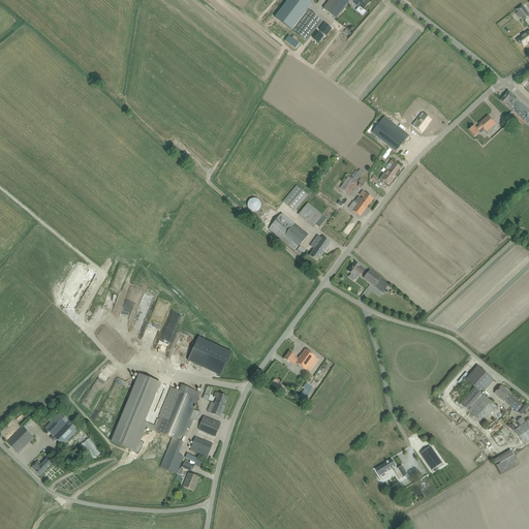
[(306,0),(288,0),(275,18),(292,31),(308,10),(307,9),(311,4),(306,0)]
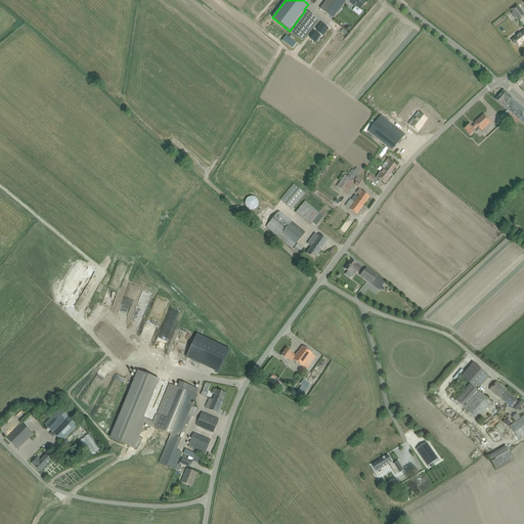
[(325,0),(320,8),(333,18),(345,2),(349,5),(351,3),(353,5),(355,7),(352,10),(359,15),(362,11),(360,9),(366,2),(362,0),(352,0),(352,1),(350,0),(325,0)]
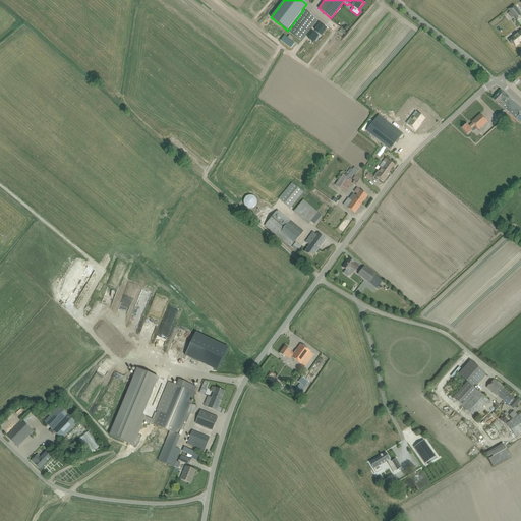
[(514,5),(509,9),(511,12),(513,15),(517,20),(520,17),(520,14),(518,11),(514,5)]
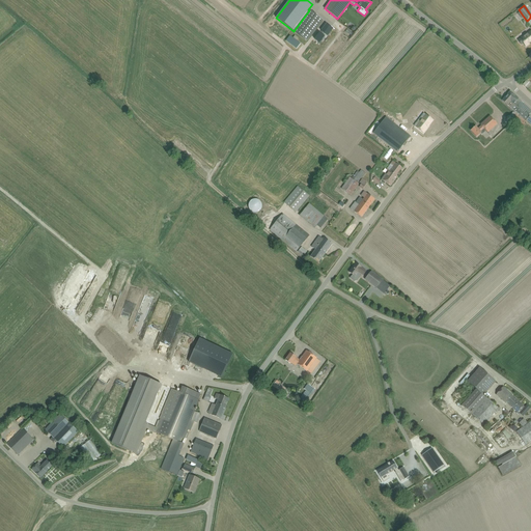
[(309,10),(294,31),(307,42),(323,21),(309,10)]
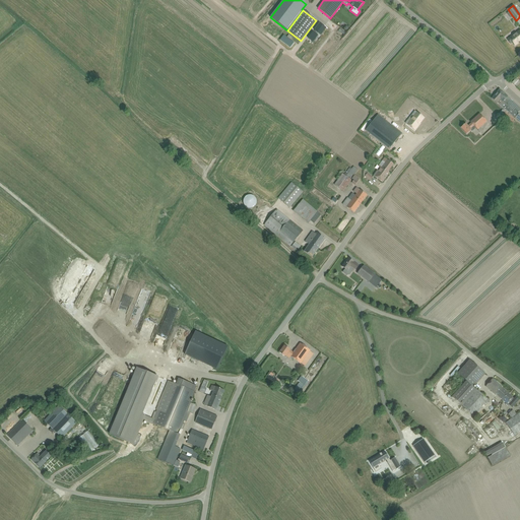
[(319,23),(314,30),(321,36),(326,28),(324,26),(319,23)]
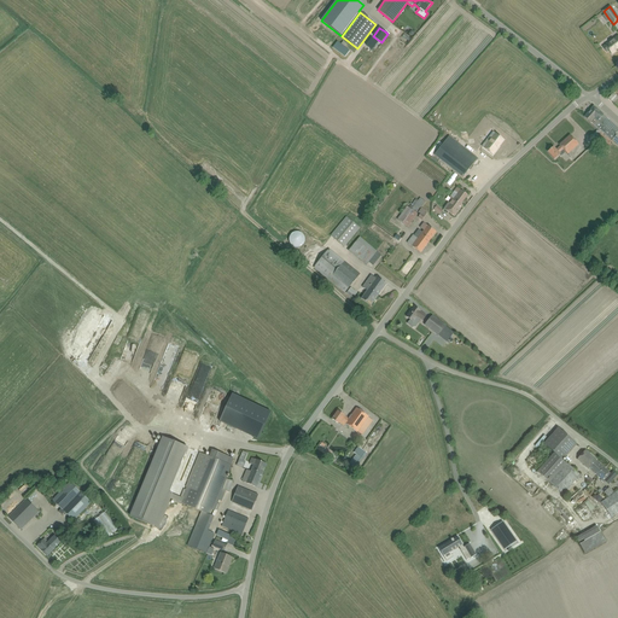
[(606,46),(604,48),(606,52),(608,50),(612,53),(617,48),(617,35),(611,42),(606,46)]
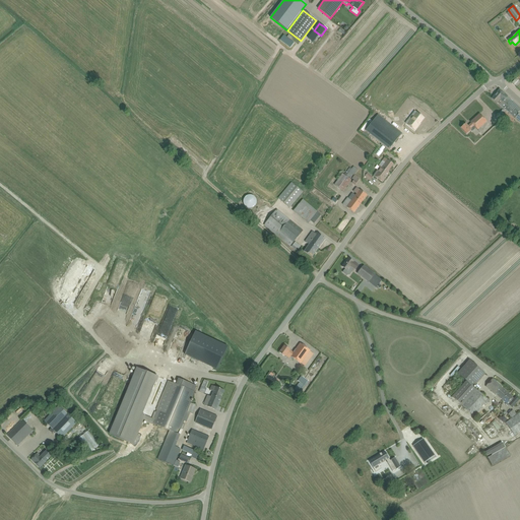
[(313,31),(308,39),(313,43),(318,36),(313,31)]
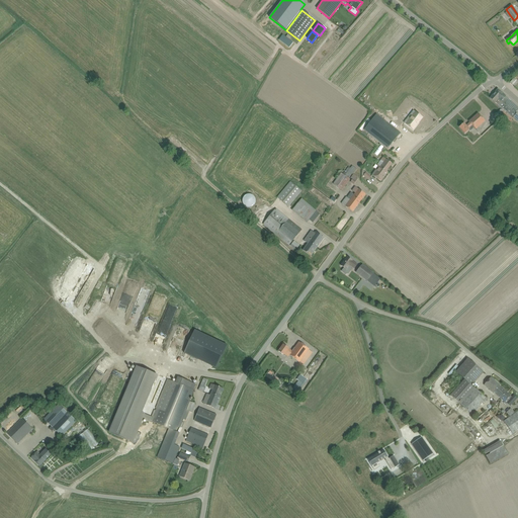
[(289,48),(293,42),(282,34),(279,39),(289,48)]
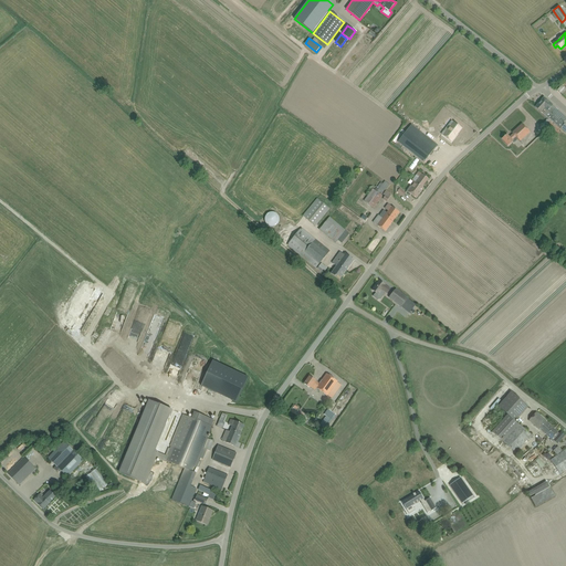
[(565,117),(553,105),(544,97),(535,107),(540,111),(548,119),(549,119),(561,129),(561,128),(565,133),(565,117)]
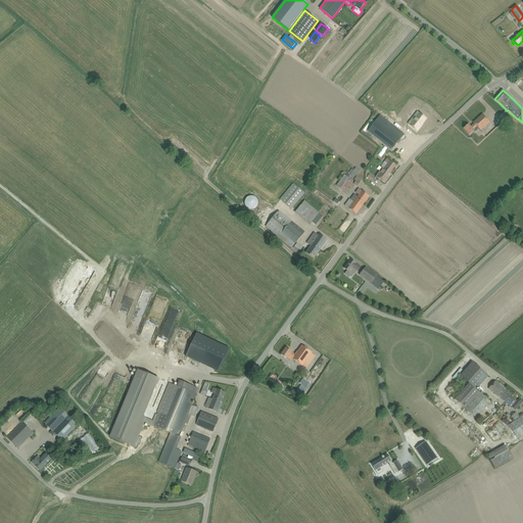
[(511,127),(517,120),(509,113),(506,110),(502,114),(504,117),(503,120),(511,127)]
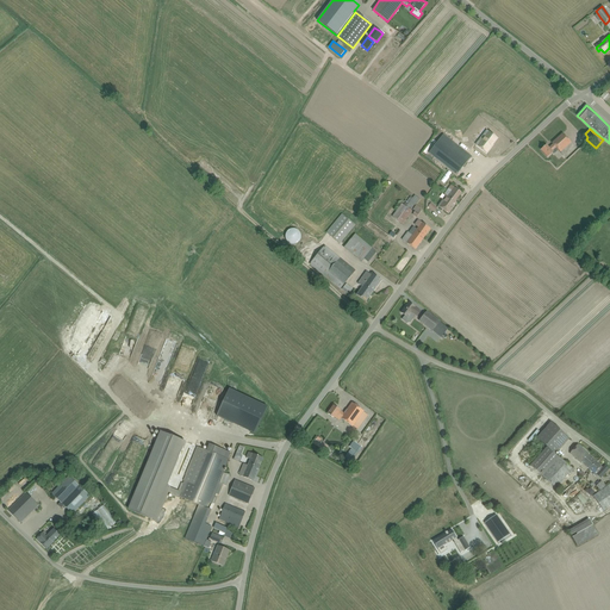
[(477,145),(486,153),(491,147),(497,138),(490,132),(480,143),(479,142),(477,145)]
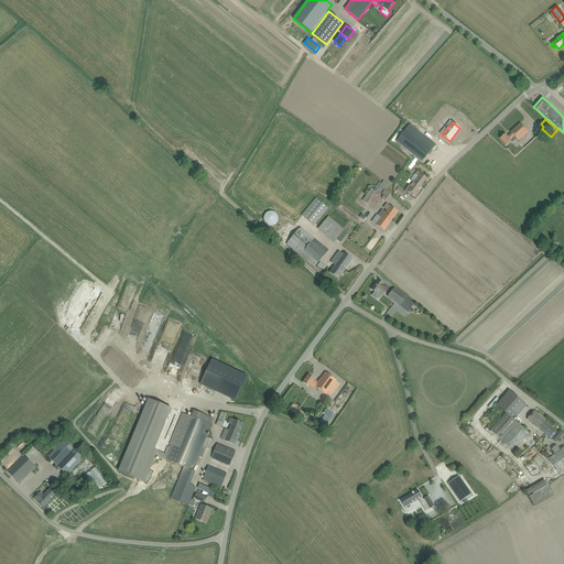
[(500,139),(503,143),(506,145),(510,141),(511,141),(512,142),(516,139),(517,139),(518,141),(528,132),(524,128),(520,123),(510,132),(511,133),(508,137),(505,134),(500,139)]
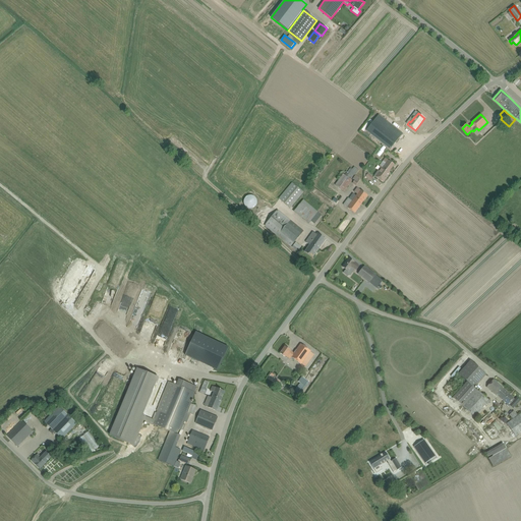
[(374,120),(366,131),(374,137),(382,142),(386,147),(390,150),(399,138),(403,133),(379,115),(374,120)]
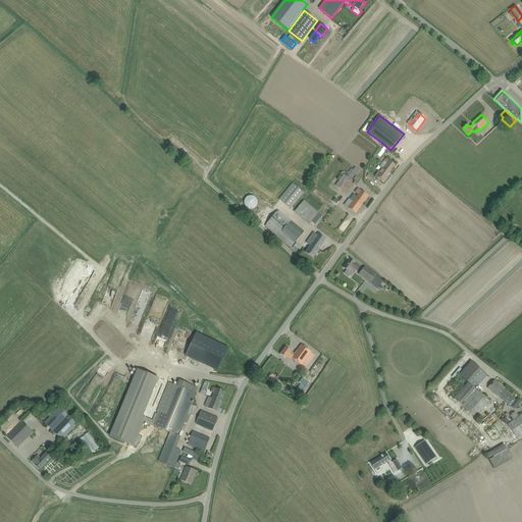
[(385,158),(379,166),(389,173),(395,165),(385,158)]
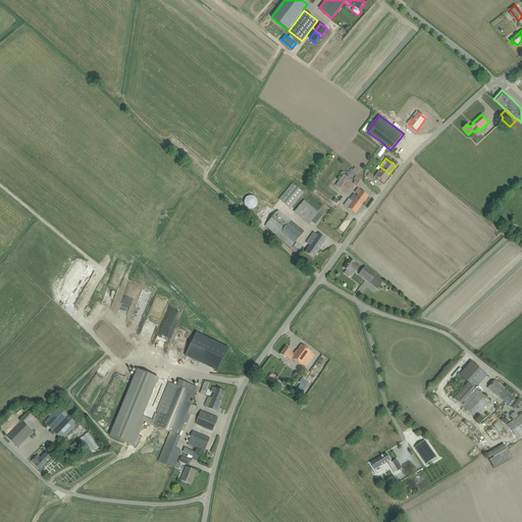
[(338,180),(335,186),(345,192),(353,180),(351,179),(355,175),(351,172),(353,169),(350,167),(344,174),(338,180)]
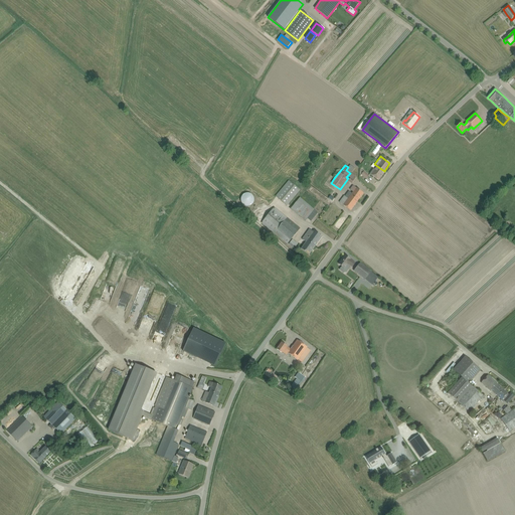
[(378,180),(385,172),(376,165),(370,174),(378,180)]
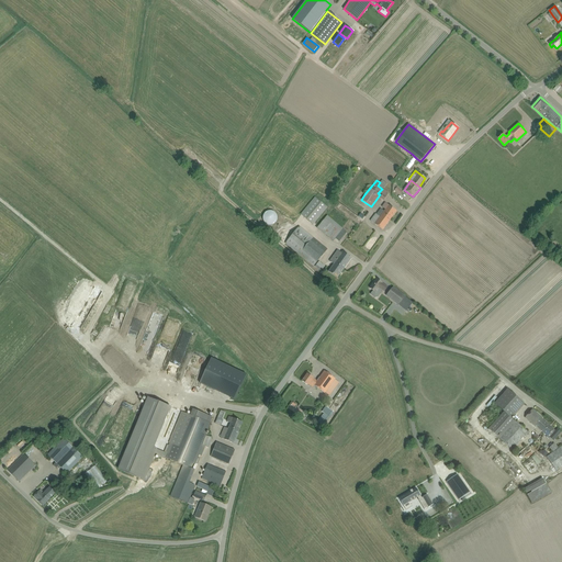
[(327,208),(315,197),(301,214),(313,224),(327,208)]
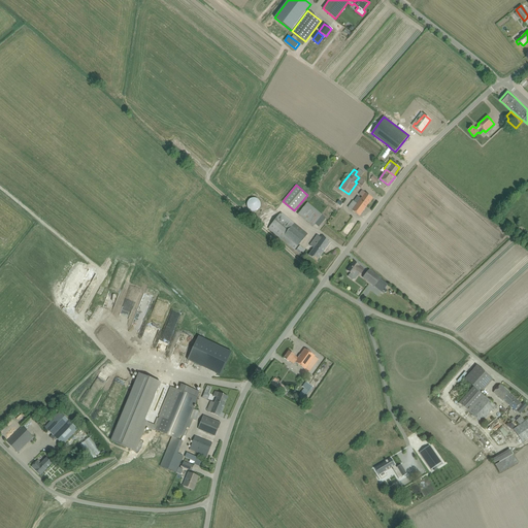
[(372,198),(368,195),(362,190),(359,194),(362,197),(361,198),(358,196),(354,201),(353,200),(348,207),(355,213),(359,217),(372,198)]
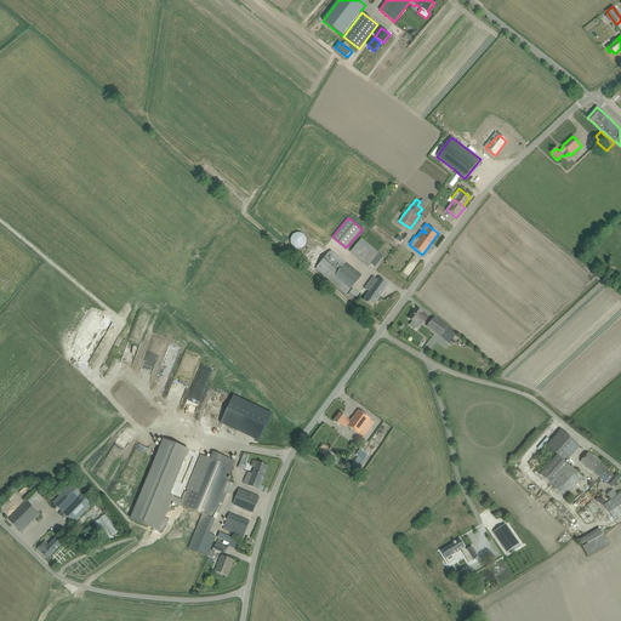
[(296,249),(297,249),(298,249),(300,249),(301,249),(302,249),(302,248),(303,246),(305,246),(306,245),(306,244),(306,243),(307,241),(307,240),(306,239),(305,237),(305,235),(303,235),(302,234),(301,233),(300,233),(298,233),(297,233),(296,233),(295,234),(294,234),(292,237),(291,237),(291,238),(290,240),(290,241),(291,243),(291,244),(291,245),(292,246),(294,248),(295,248),(296,249)]
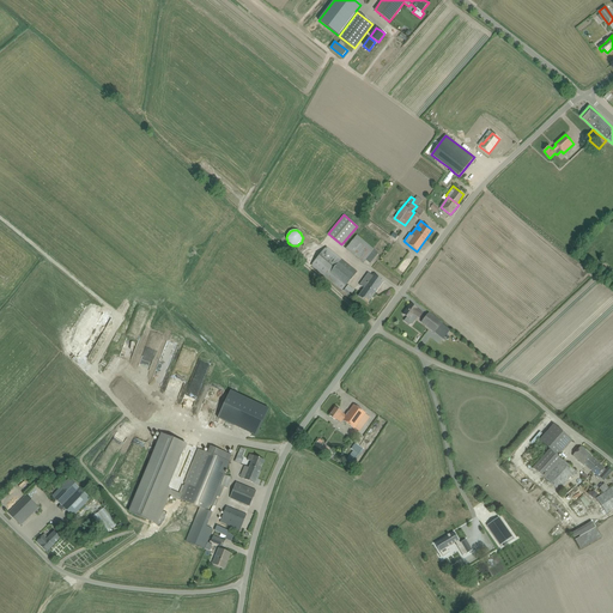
[(370,263),(378,253),(357,235),(345,249),(363,263),(365,260),(370,263)]
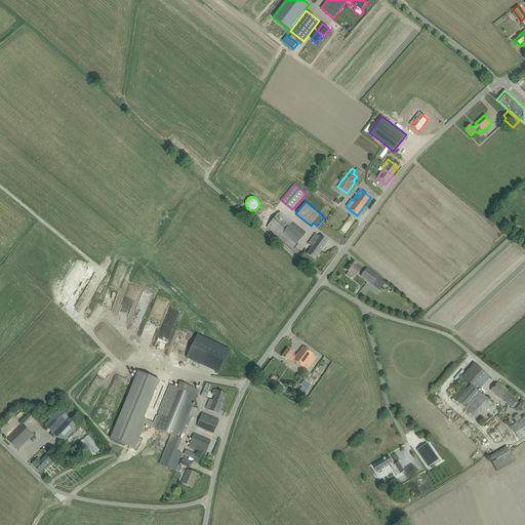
[(293,248),(296,244),(307,233),(293,223),(279,211),(267,227),(293,248)]
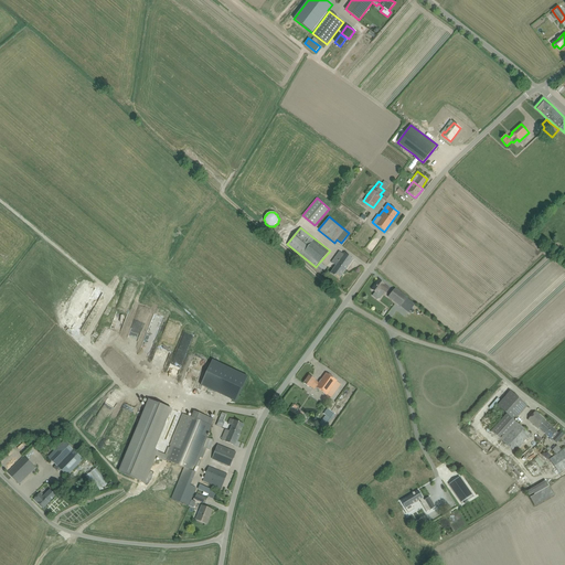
[(339,252),(331,263),(336,266),(330,273),(339,279),(353,259),(344,253),(343,254),(339,252)]
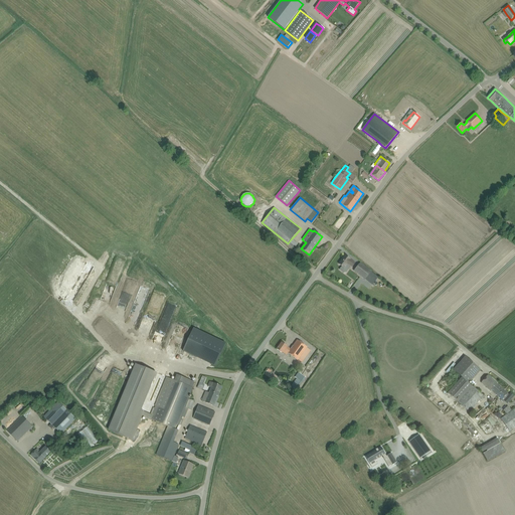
[(298,244),(293,239),(289,244),(294,248),(298,244)]
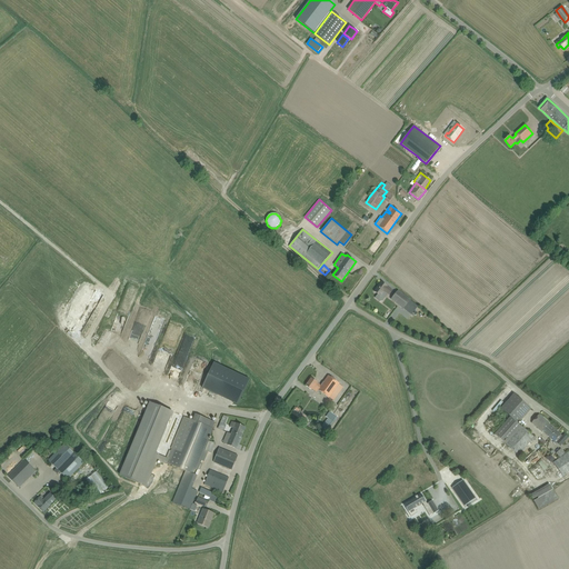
[(389,296),(392,291),(387,287),(381,282),(375,291),(378,295),(376,298),(380,301),(382,301),(388,295),(389,296)]
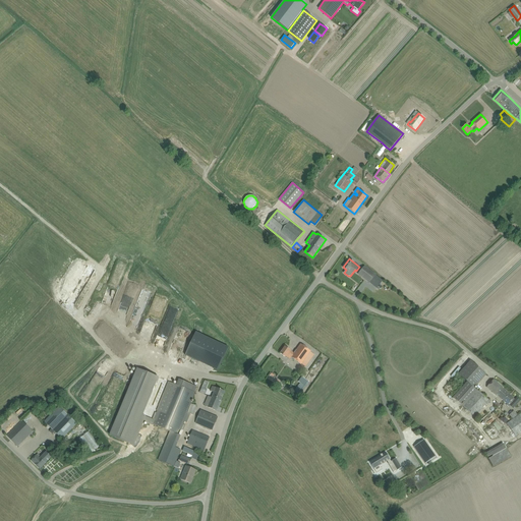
[(364,266),(358,274),(369,283),(369,282),(373,277),(375,275),(364,266)]
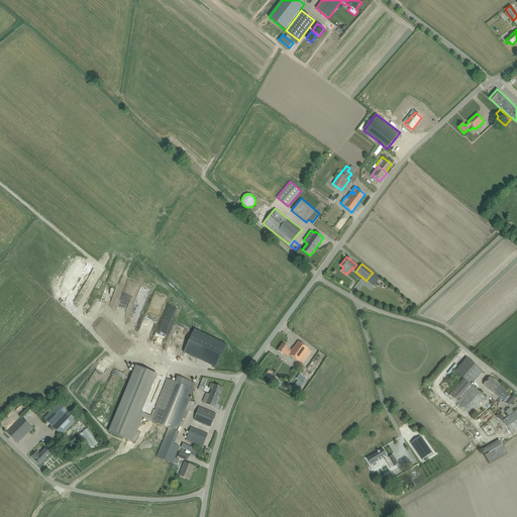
[(357,287),(362,289),(367,281),(364,279),(357,287)]
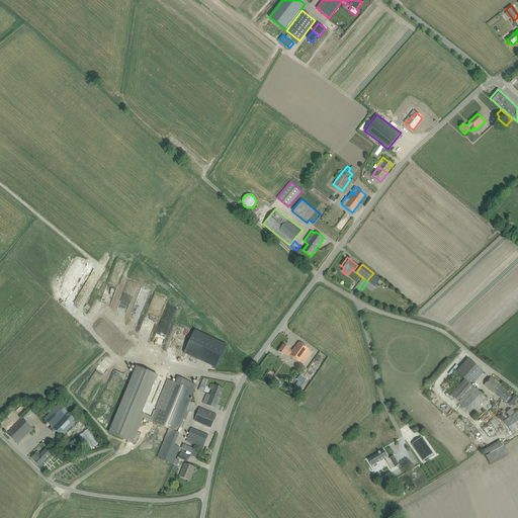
[(134,314),(131,321),(140,324),(143,317),(134,314)]
